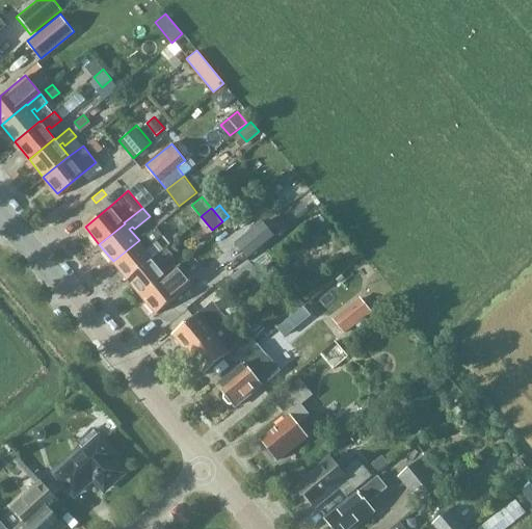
[(260,219),(234,242),(248,259),(275,236),(260,219)]
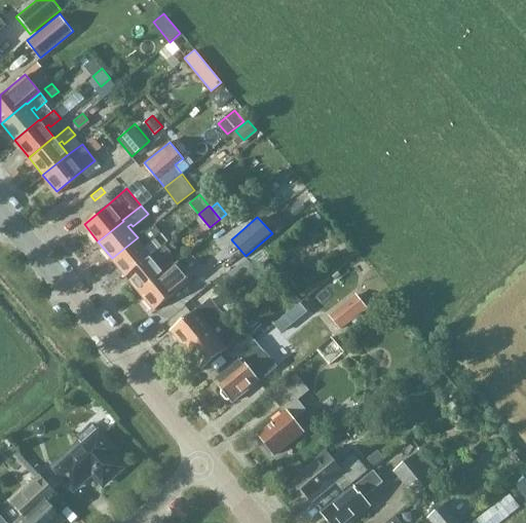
[(168,240),(167,239),(154,223),(137,236),(138,237),(112,258),(126,275),(163,244),(164,244),(168,240)]
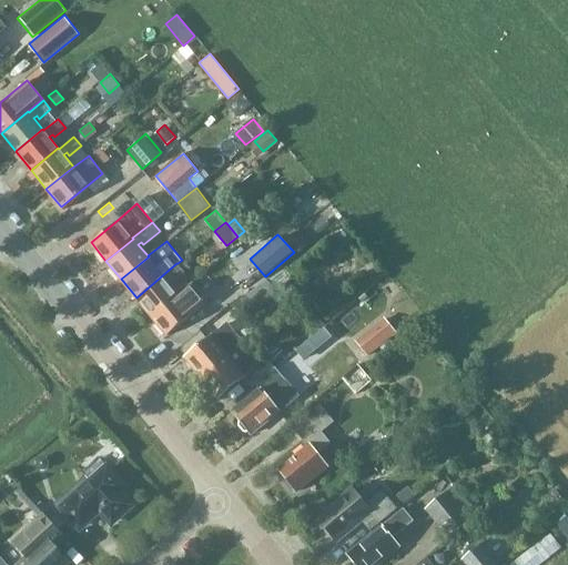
[(184,272),(178,263),(176,263),(137,298),(152,315),(179,293),(168,280),(170,279),(173,282),(184,272)]
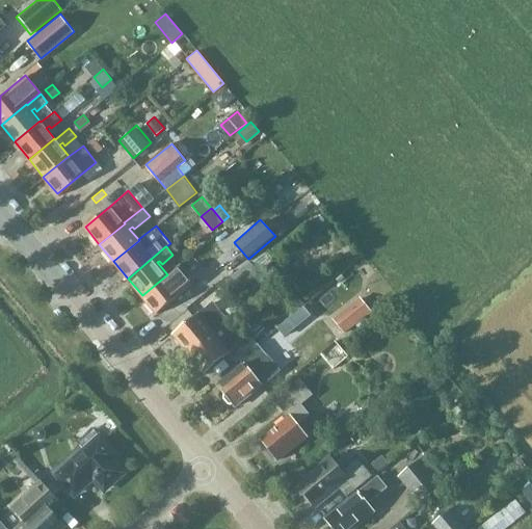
[(260,273),(259,272),(272,262),(264,252),(250,262),(249,261),(224,281),(235,292),(260,273)]
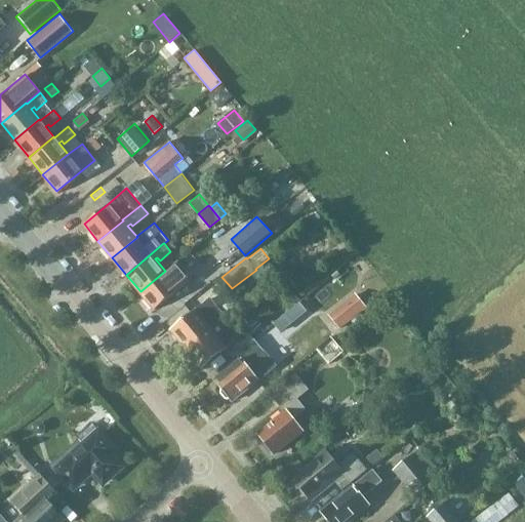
[(193,278),(185,269),(177,261),(165,271),(140,291),(154,309),(179,288),(193,278)]
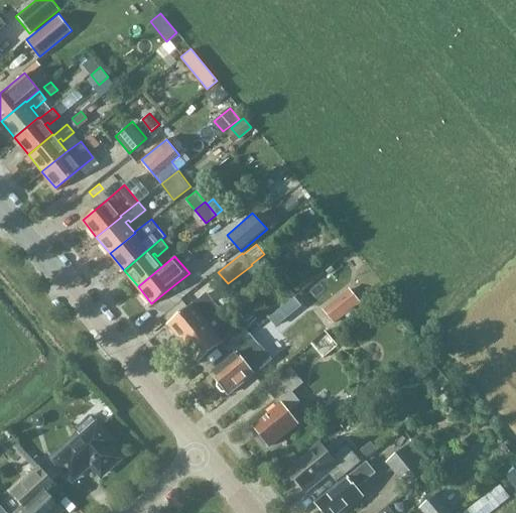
[(303,269),(295,258),(284,267),(293,278),(303,269)]
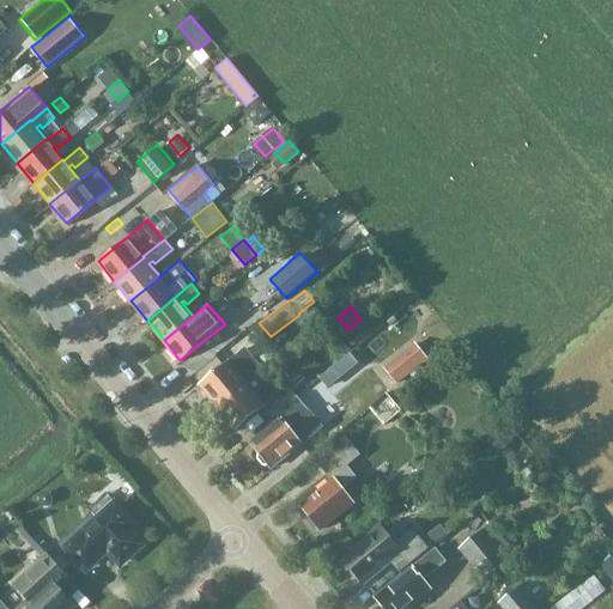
[(414,340),(382,365),(396,382),(429,357),(414,340)]
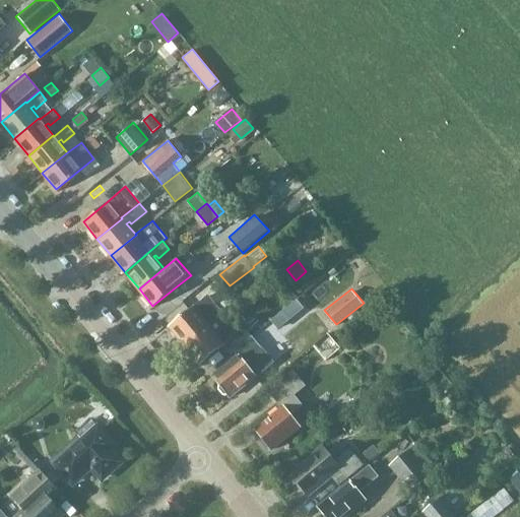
[(221,312),(214,303),(207,295),(194,305),(169,325),(185,344),(209,324),(220,315),(219,314),(221,312)]
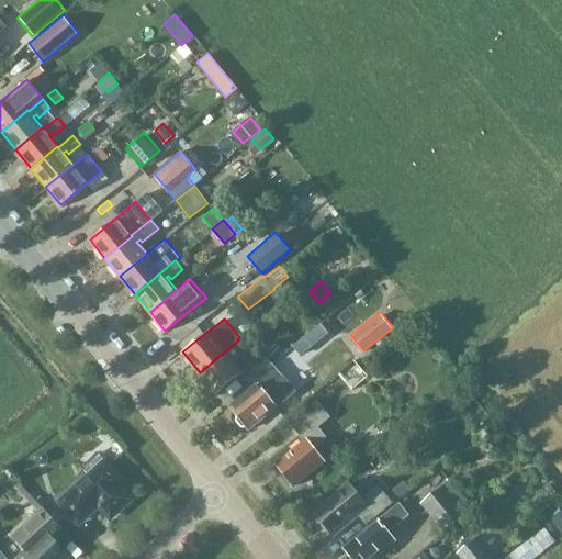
[(299,354),(308,347),(302,337),(292,345),(299,354)]
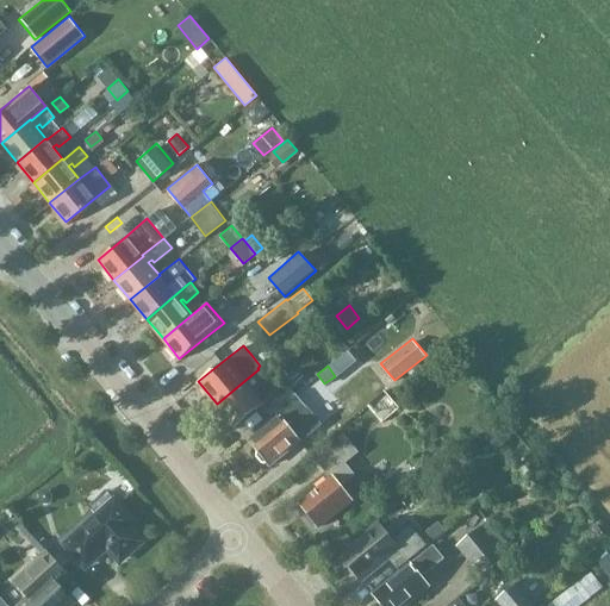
[(265,403),(255,391),(268,381),(259,369),(246,380),(217,404),(235,426),(265,403)]
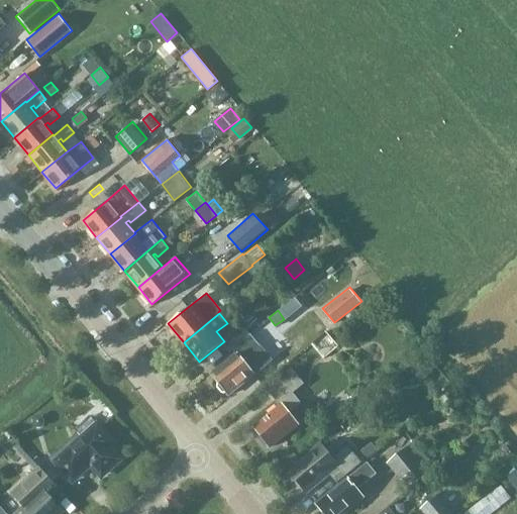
[(250,333),(248,331),(241,323),(225,337),(233,346),(233,347),(250,333)]
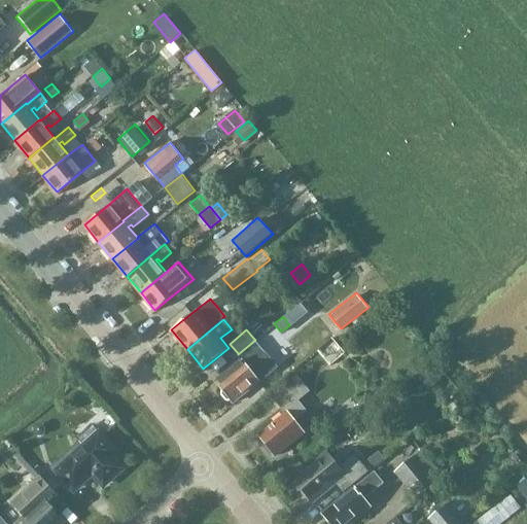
[(240,357),(214,379),(232,399),(276,364),(255,340),(238,354),(238,353),(237,354),(240,357)]
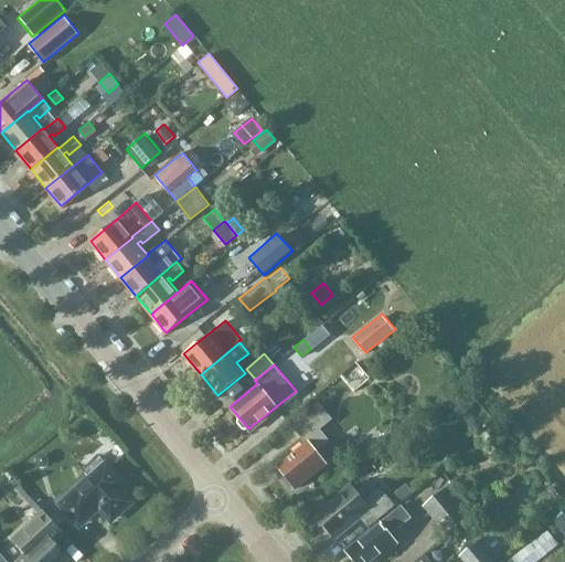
[(470,400),(464,392),(449,403),(457,411),(470,400)]
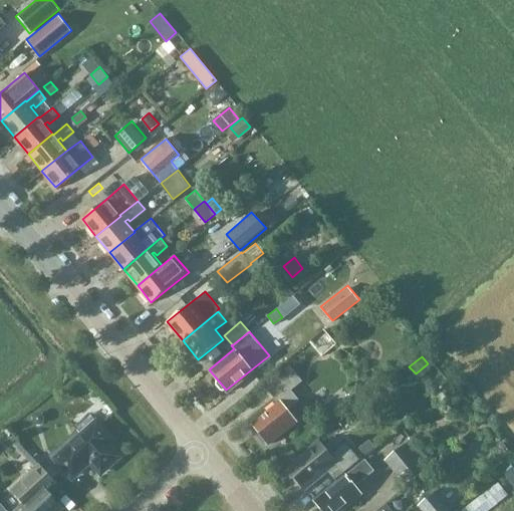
[(268,443),(297,421),(288,410),(299,400),(291,390),(302,380),(290,366),(266,386),(279,402),(252,423),(268,443)]
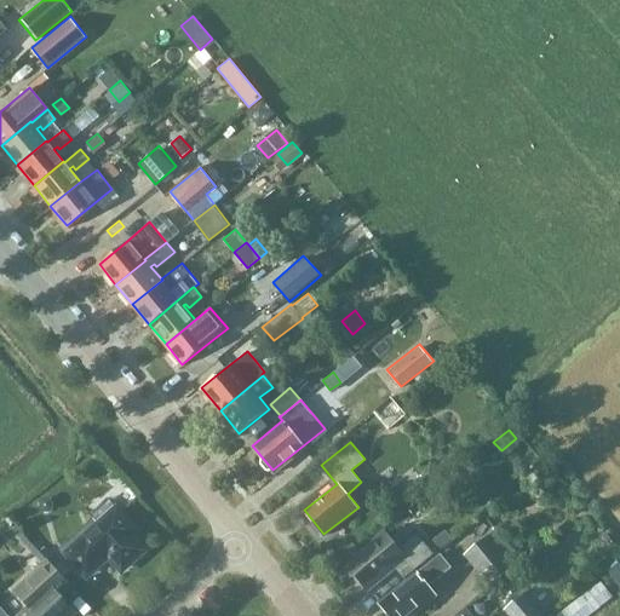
[(41,501),(41,506),(44,510),(49,510),(52,506),(52,502),(50,499),(45,498),(41,501)]
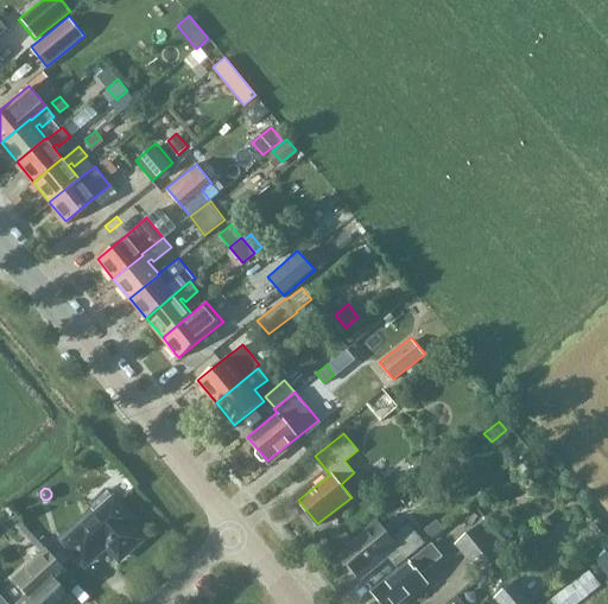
[(97,514),(67,542),(86,563),(107,544),(119,558),(140,539),(127,525),(133,520),(114,498),(103,488),(87,502),(92,508),(97,514)]
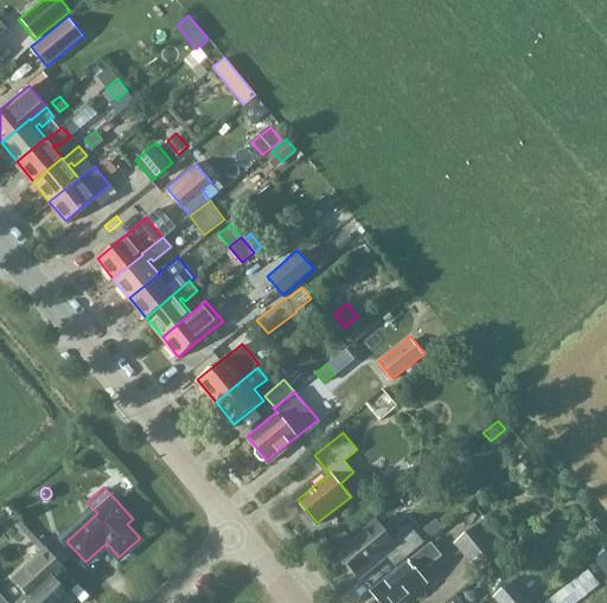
[(479,573),(511,546),(486,517),(454,543),(479,573)]
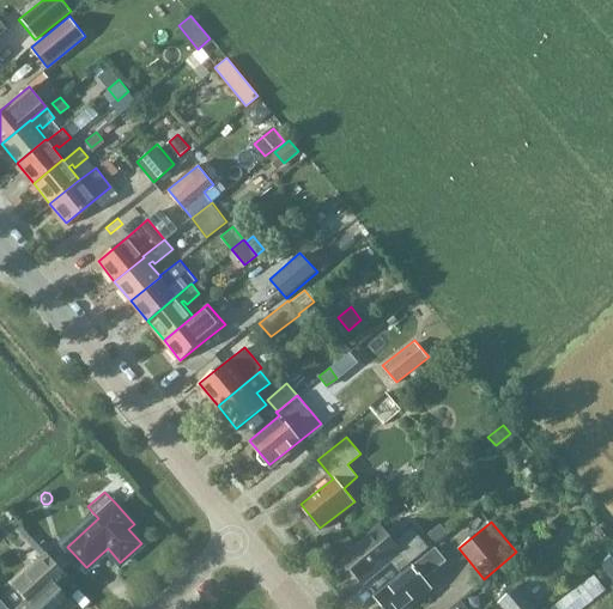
[(439,523),(428,534),(435,542),(448,533),(439,523)]
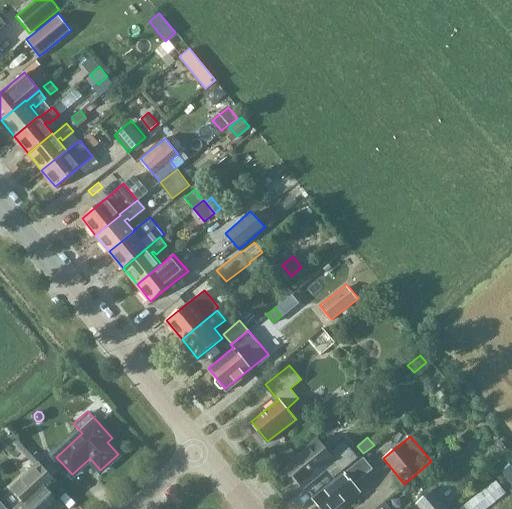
[(336,480),(360,459),(346,443),(331,456),(319,443),(289,469),(305,488),(327,470),(336,480)]
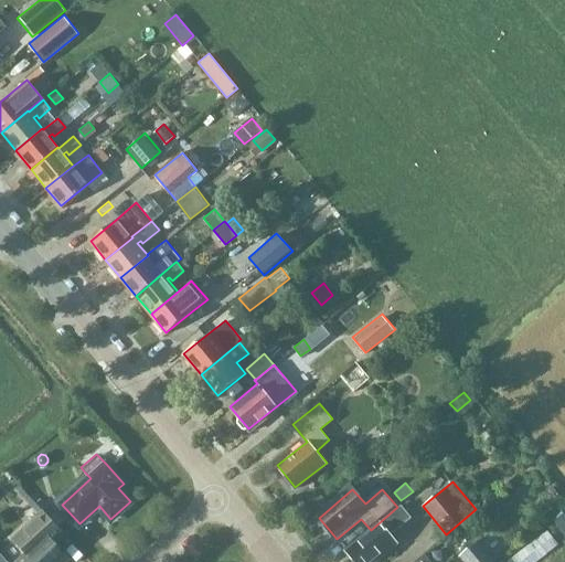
[(397,507),(371,530),(344,551),(354,561),(372,561),(398,541),(392,533),(412,517),(401,504),(397,507)]
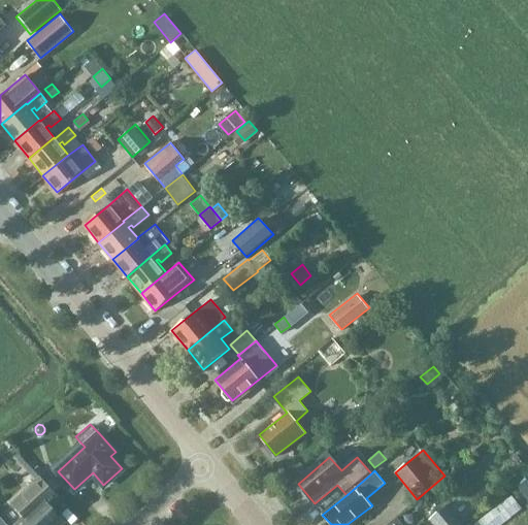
[(8,524),(0,516),(0,524),(59,524),(63,521),(51,506),(61,497),(41,477),(39,474),(36,478),(10,501),(24,517),(13,524),(8,524)]
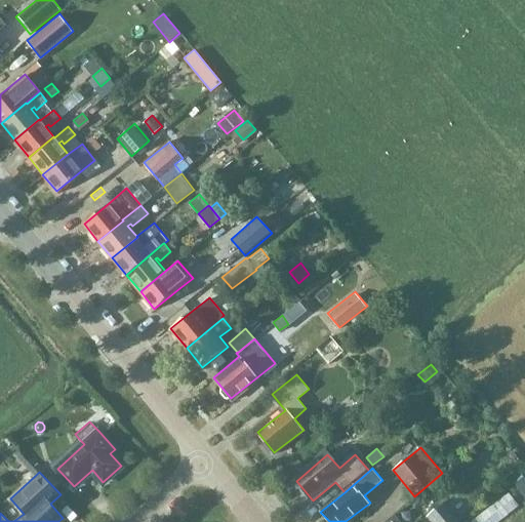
[(524,497),(524,472),(513,482),(524,497)]
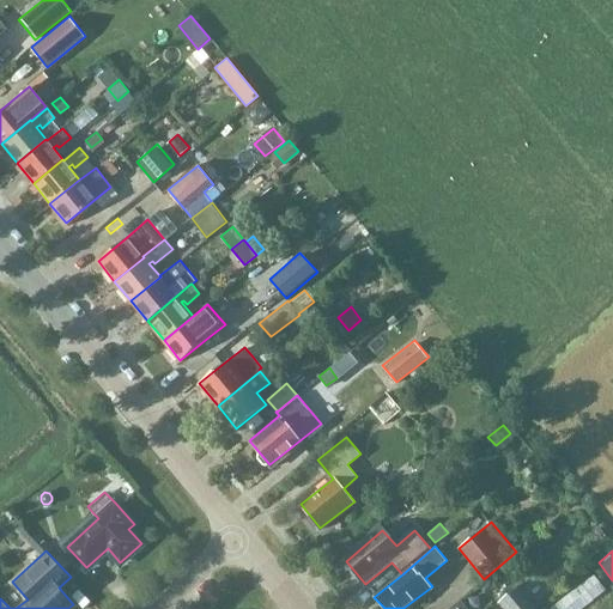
[(550,600),(554,608),(570,608),(590,596),(578,579),(550,600)]
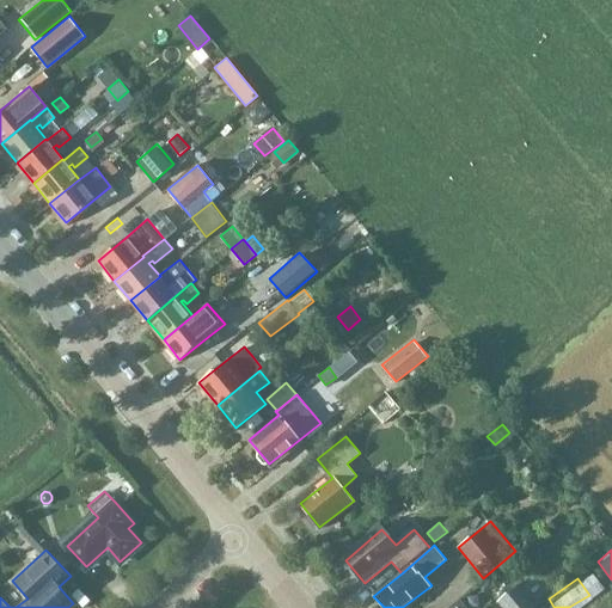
[(536,607),(516,584),(497,600),(503,607),(536,607)]
